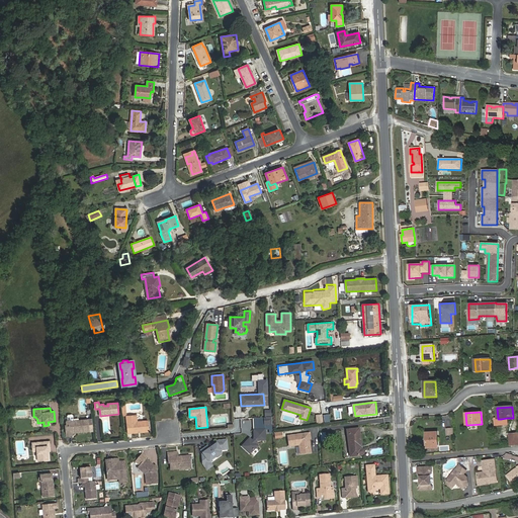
[(148,421),(137,422),(137,415),(125,416),(127,433),(149,431),(148,421)]
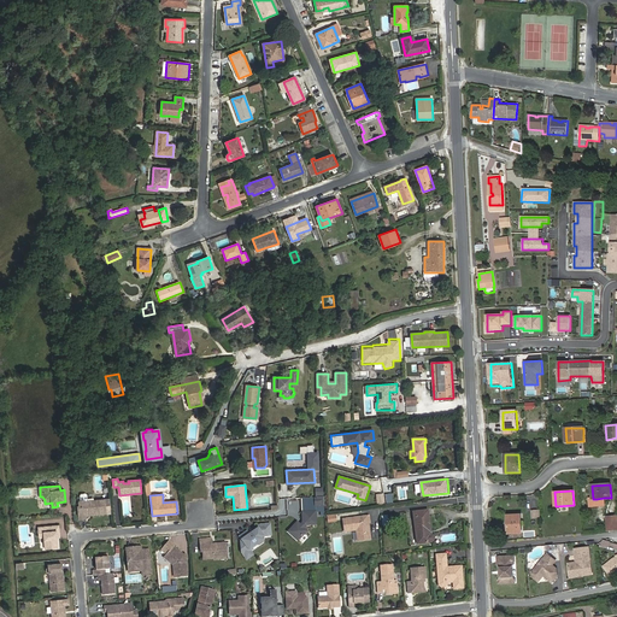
[(78,507),(80,519),(86,518),(86,516),(106,513),(105,500),(87,501),(86,500),(81,500),(80,501),(80,506),(78,507)]
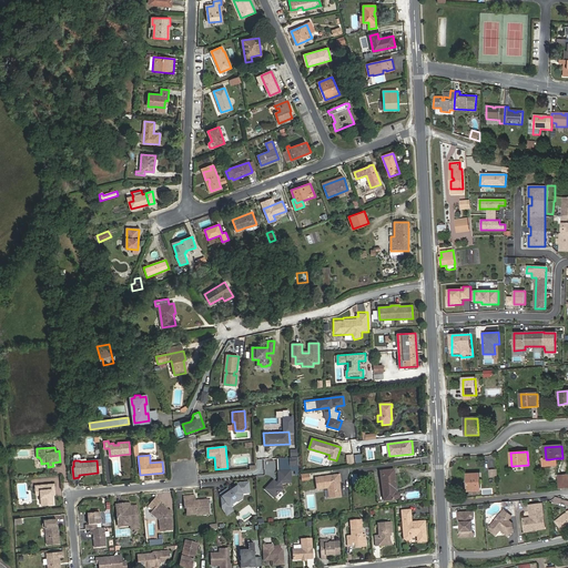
[(394,469),(381,472),(384,501),(396,499),(398,498),(399,497),(399,496),(398,494),(397,493),(395,493),(395,489),(396,488),(394,469)]
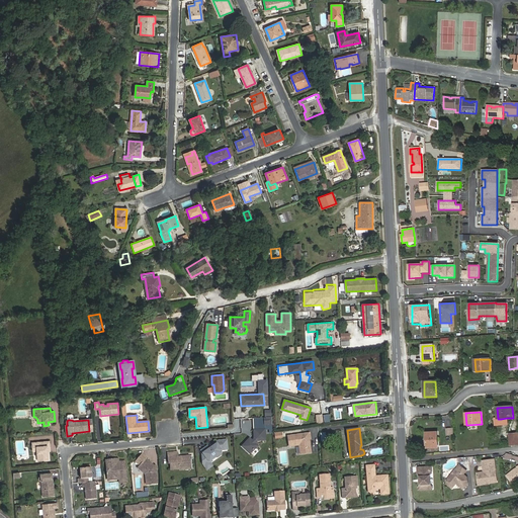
[(265,440),(265,429),(254,430),(254,438),(252,440),(249,438),(242,446),(250,453),(257,445),(255,443),(257,441),(265,440)]
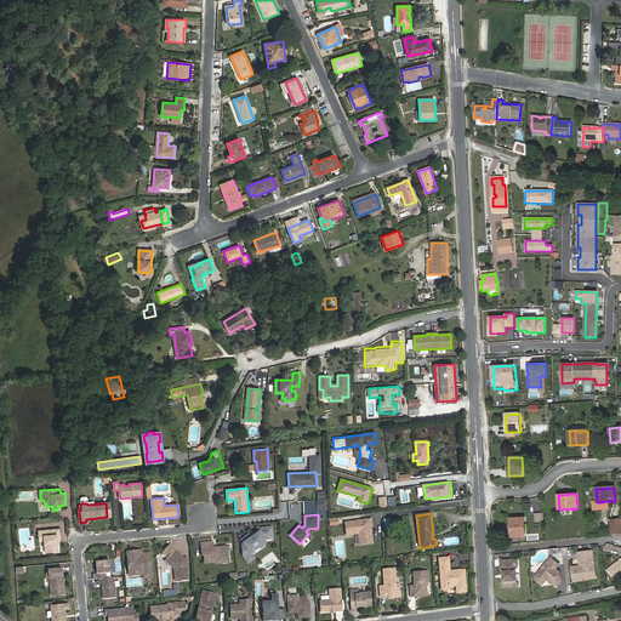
[(525,536),(524,518),(511,519),(512,537),(525,536)]
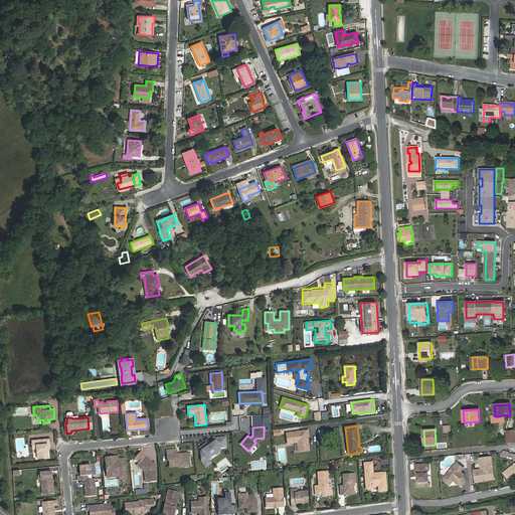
[(308,437),(309,437),(308,431),(286,434),(288,444),(298,443),(299,452),(309,450),(308,437)]
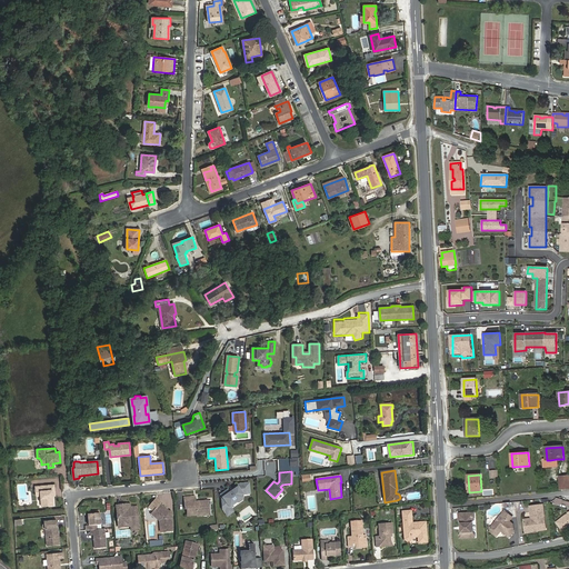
[(568,476),(559,477),(560,489),(568,488),(568,476)]
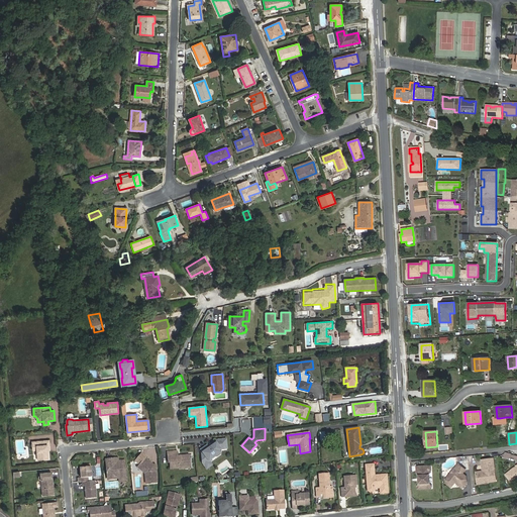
[(201,453),(202,462),(205,461),(209,458),(211,458),(214,456),(217,456),(220,454),(220,452),(219,450),(221,449),(227,448),(226,439),(218,440),(215,441),(215,443),(213,444),(211,444),(208,447),(207,445),(201,449),(201,450),(203,452),(201,453)]
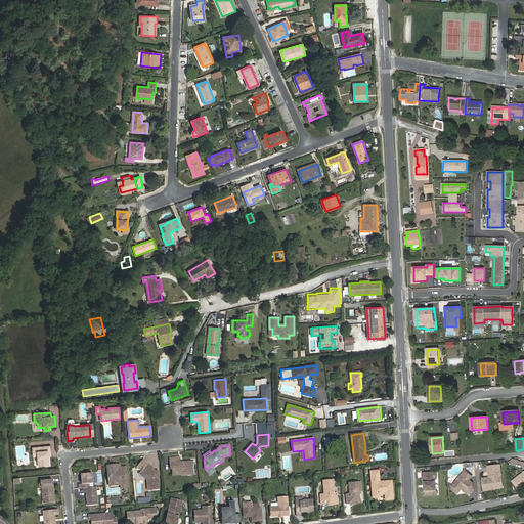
[(50,446),(33,448),(33,450),(33,451),(33,453),(34,456),(37,455),(38,466),(49,465),(48,451),(50,450),(50,446)]
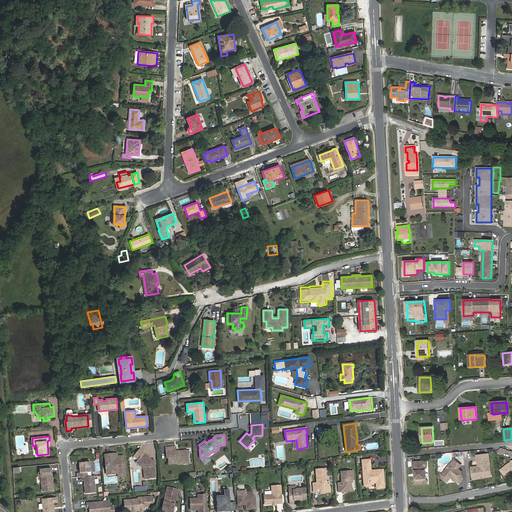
[(175,447),(166,448),(167,458),(168,458),(169,464),(177,463),(178,464),(184,464),(184,461),(189,460),(188,450),(179,451),(179,452),(175,453),(175,447)]
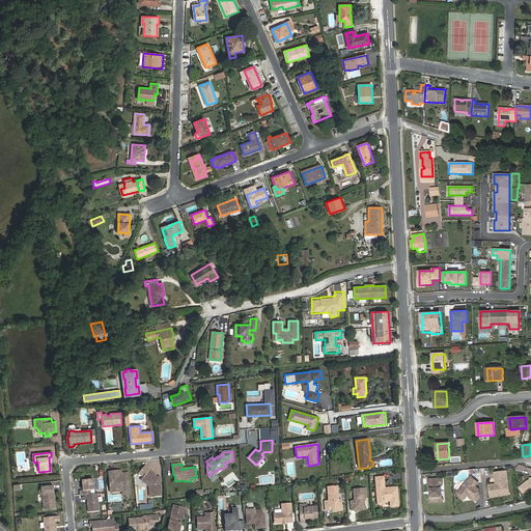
[(162,496),(160,481),(159,481),(159,478),(149,471),(150,470),(145,466),(140,472),(142,474),(141,476),(148,482),(150,497),(162,496)]
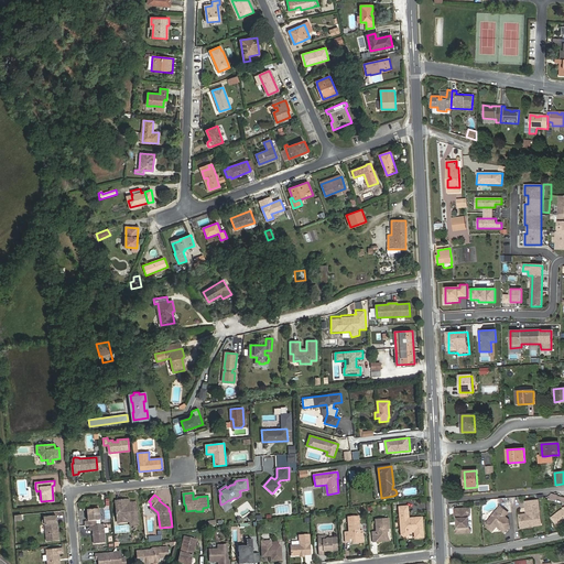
[(220,505),(225,511),(232,506),(230,502),(237,498),(234,498),(230,500),(228,500),(224,503),(220,505)]
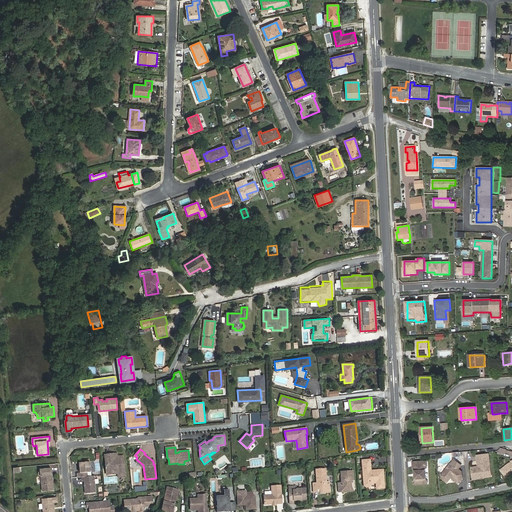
[(110,454),(105,455),(106,471),(118,470),(118,477),(126,476),(124,456),(110,457),(110,454)]
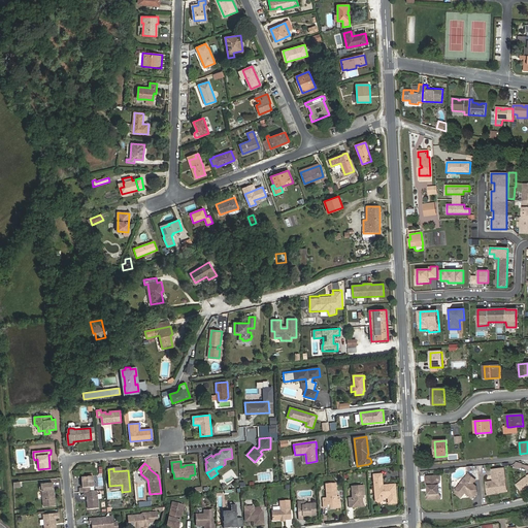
[(486,483),(488,493),(493,493),(494,491),(498,490),(499,489),(501,489),(502,492),(506,491),(504,468),(492,470),(493,482),(486,483)]
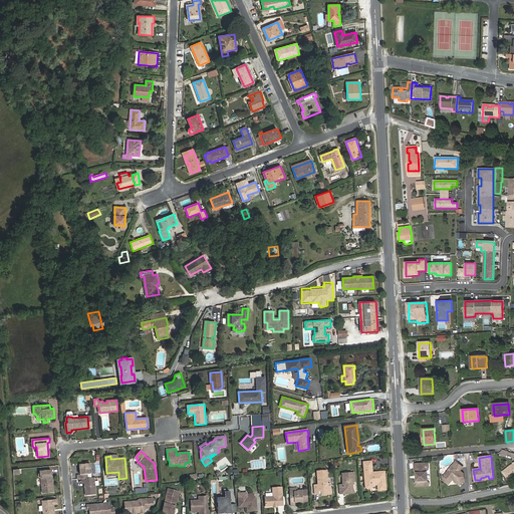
[(371,462),(363,462),(365,487),(367,488),(371,488),(372,486),(372,485),(377,485),(378,490),(386,490),(384,472),(372,473),(371,462)]
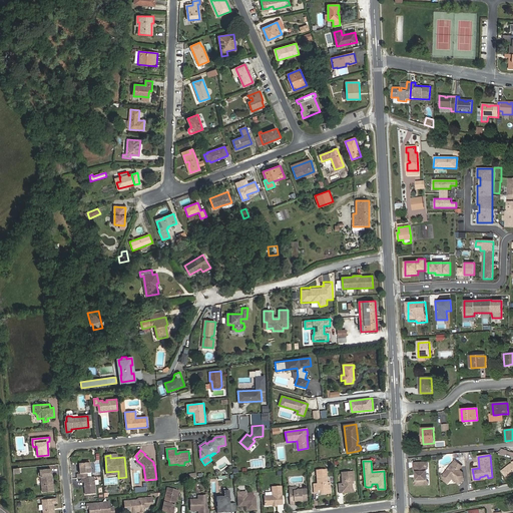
[(460,469),(462,467),(455,461),(442,476),(443,479),(447,483),(452,478),(453,479),(453,480),(459,484),(463,479),(463,472),(460,469)]
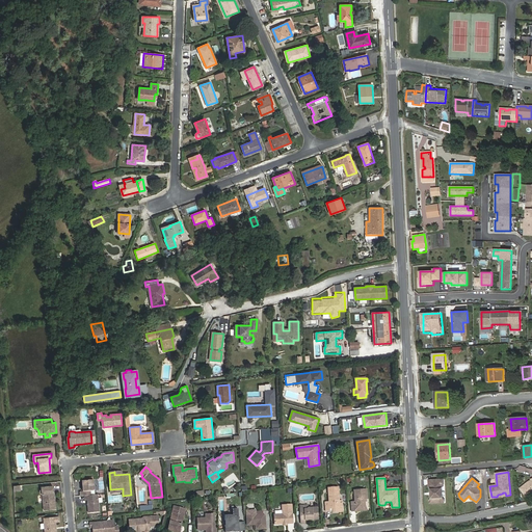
[(443,479),(429,480),(429,484),(429,487),(430,488),(430,490),(432,493),(432,495),(431,496),(431,499),(429,500),(430,503),(444,502),(444,500),(441,497),(441,489),(444,486),(444,483),(443,483),(443,479)]
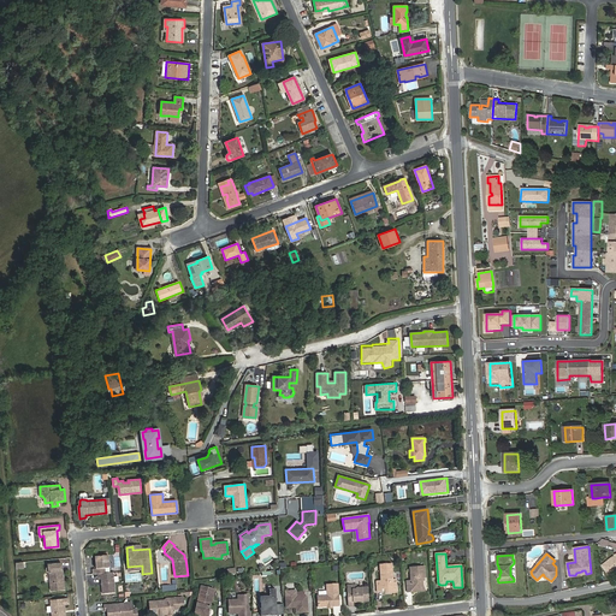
[(95,557),(96,569),(93,569),(93,575),(99,574),(106,573),(106,568),(110,568),(108,556),(95,557)]
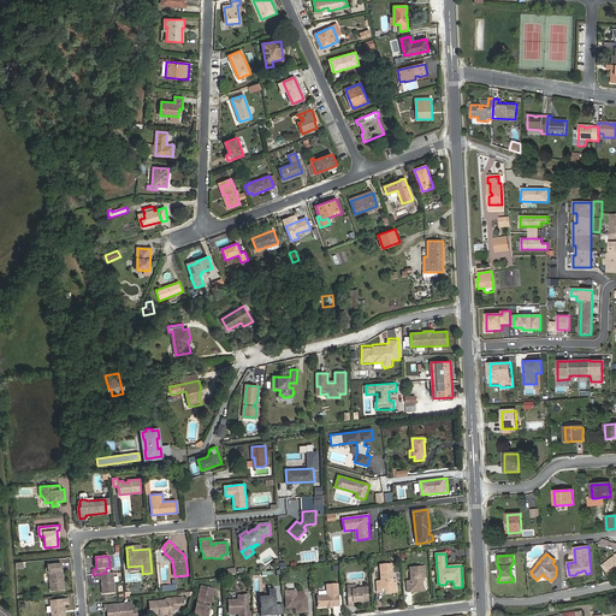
[(615,556),(612,557),(603,566),(610,575),(615,570),(615,556)]
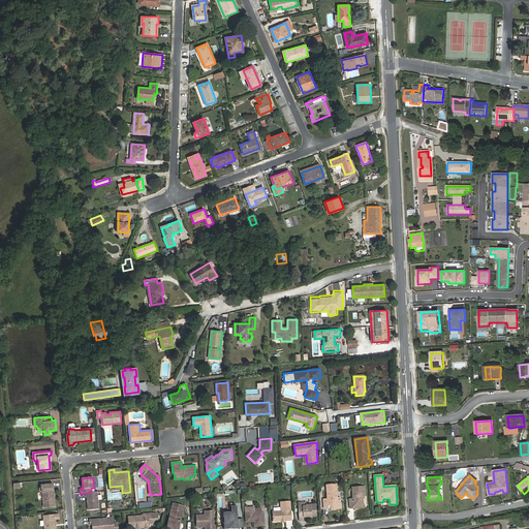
[(41,485),(44,507),(56,506),(55,497),(54,496),(53,495),(54,494),(53,484),(41,485)]
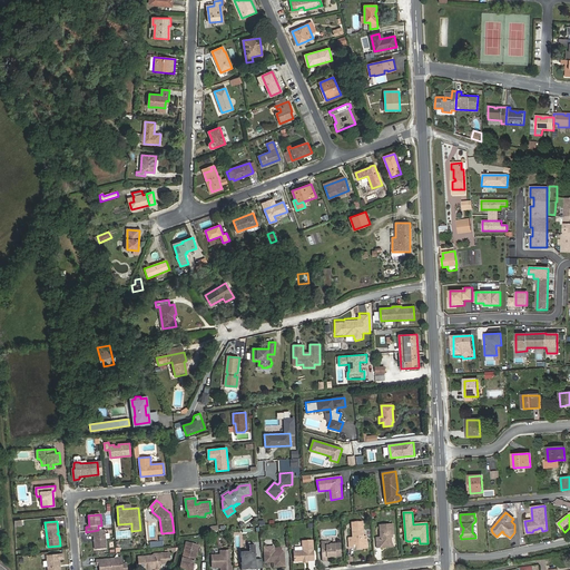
[(364,548),(364,540),(363,529),(362,522),(352,522),(353,538),(349,538),(350,548),(354,548),(353,544),(356,544),(357,549),(364,548)]
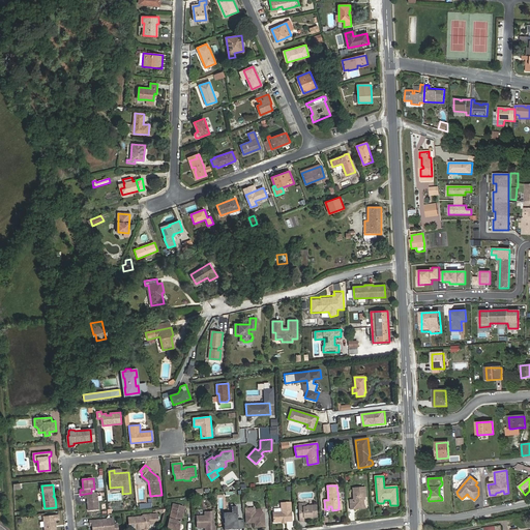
[(366,497),(365,488),(353,489),(354,500),(350,500),(350,509),(354,509),(354,507),(360,507),(363,503),(363,497),(366,497)]
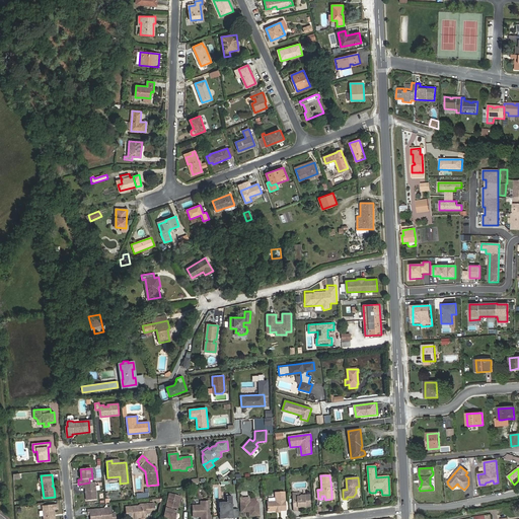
[(83,484),(83,488),(85,488),(86,501),(97,500),(95,483),(89,483),(83,484)]
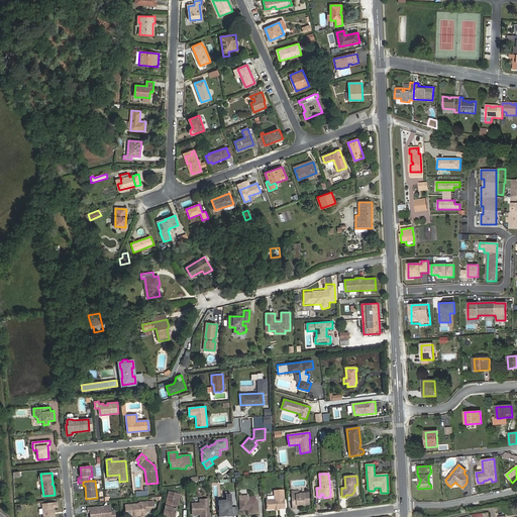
[(267,510),(285,508),(283,490),(274,491),(275,500),(267,500),(267,510)]
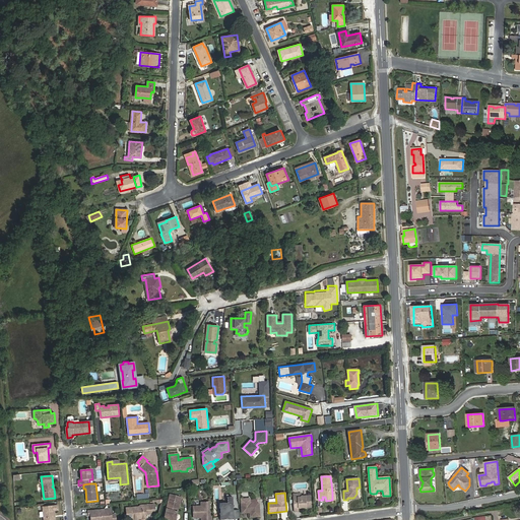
[(170,495),(165,519),(169,519),(175,519),(179,506),(180,506),(182,498),(170,495)]
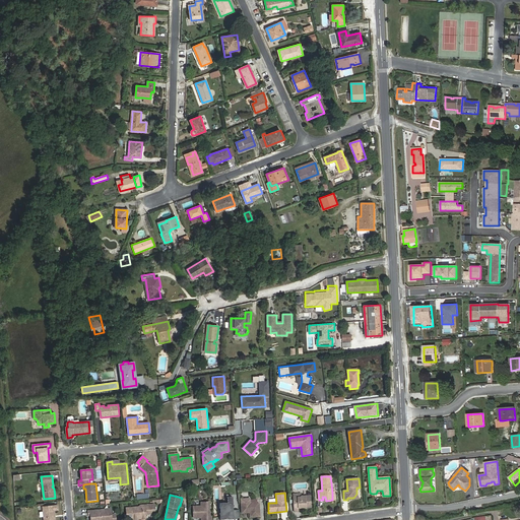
[(293,497),(294,512),(299,512),(298,507),(301,507),(302,508),(312,508),(311,496),(302,497),(301,498),(298,498),(297,497),(293,497)]
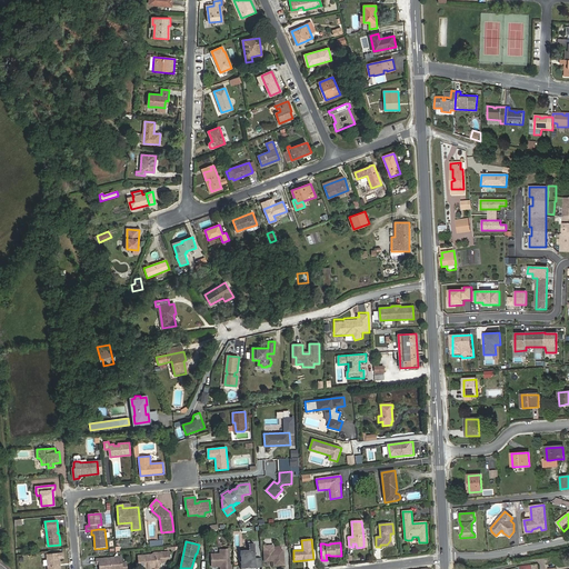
[(249,550),(240,551),(240,557),(241,557),(241,562),(241,568),(247,568),(256,568),(256,567),(262,567),(261,558),(256,558),(255,545),(248,545),(249,550)]
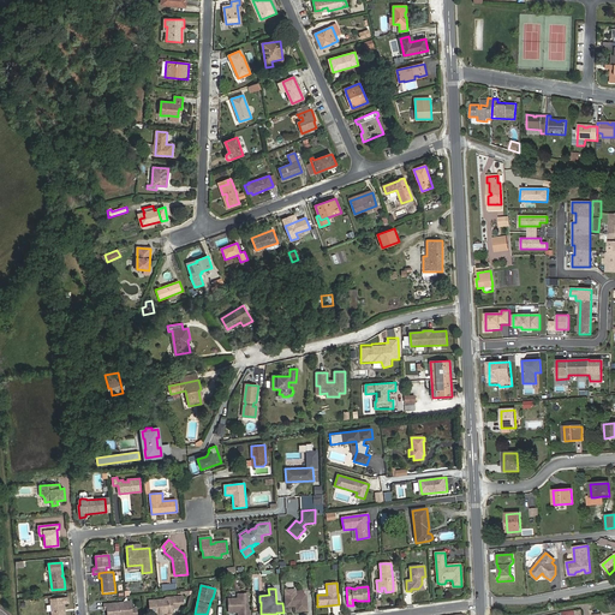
[(306,596),(304,596),(304,591),(296,591),(296,590),(285,590),(286,607),(292,607),(293,605),(294,605),(296,605),(296,611),(308,611),(306,596)]
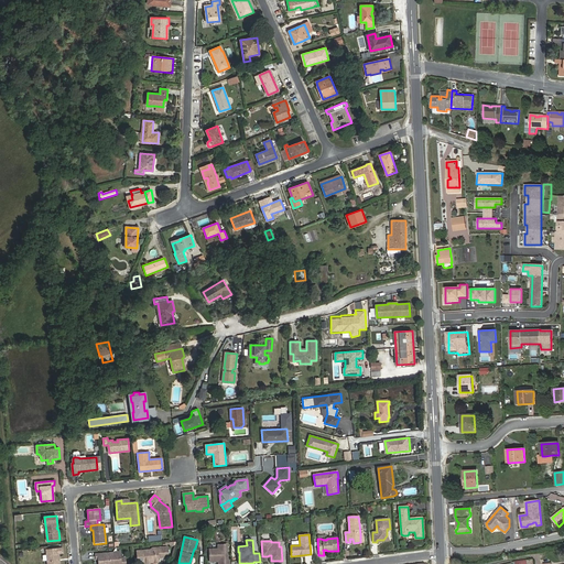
[(209,550),(210,562),(218,562),(218,563),(228,563),(229,561),(227,561),(227,555),(226,555),(226,551),(227,551),(227,545),(218,545),(218,549),(209,550)]
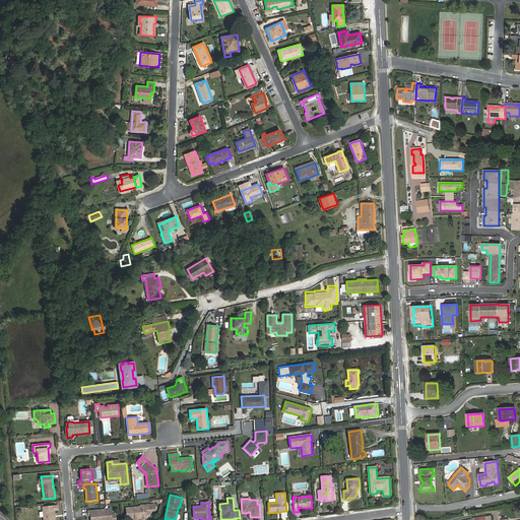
[(126,509),(127,519),(132,519),(135,518),(138,519),(141,518),(141,519),(145,519),(145,518),(148,518),(148,514),(148,511),(155,510),(155,504),(147,505),(147,507),(126,509)]
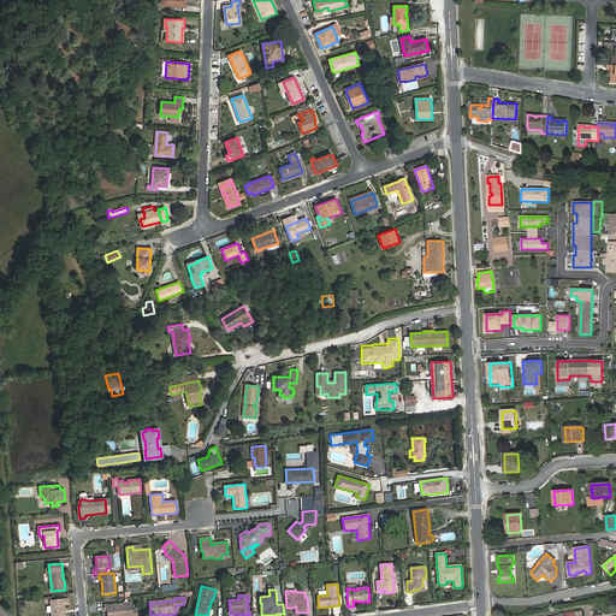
[(52,615),(65,615),(64,604),(69,604),(69,598),(51,599),(52,615)]
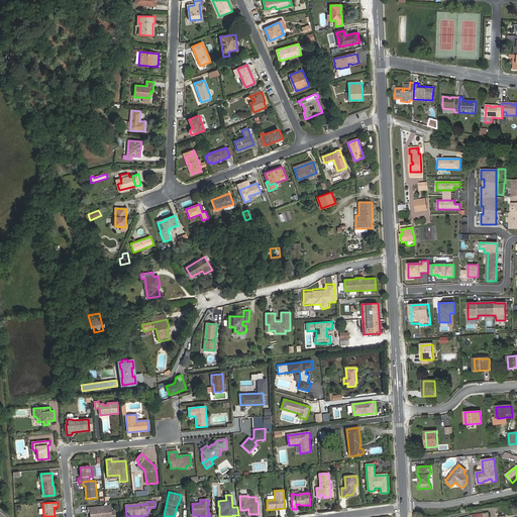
[(88,513),(91,513),(90,516),(115,516),(115,511),(111,512),(110,506),(88,508),(88,513)]
